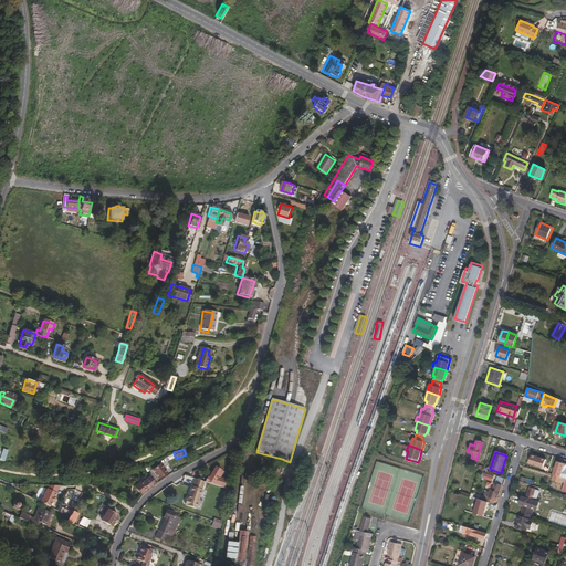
[(556,461),(552,474),(562,478),(564,473),(561,472),(564,464),(556,461)]
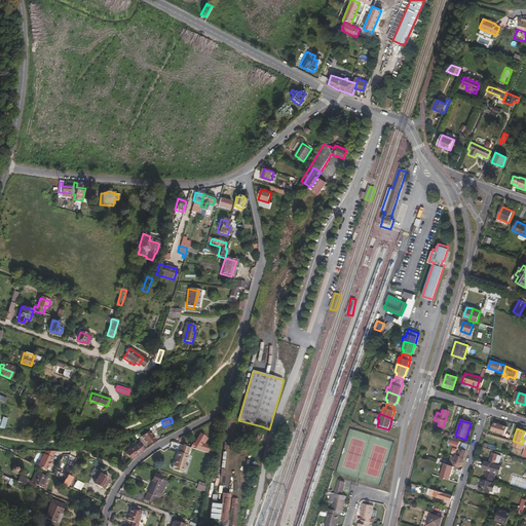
[(150,433),(142,438),(147,446),(155,441),(150,433)]
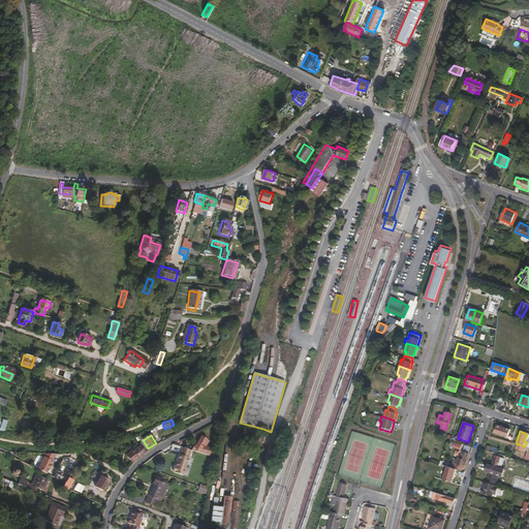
[(211,448),(204,446),(205,445),(203,444),(205,439),(199,436),(194,446),(192,445),(190,450),(209,456),(211,448)]
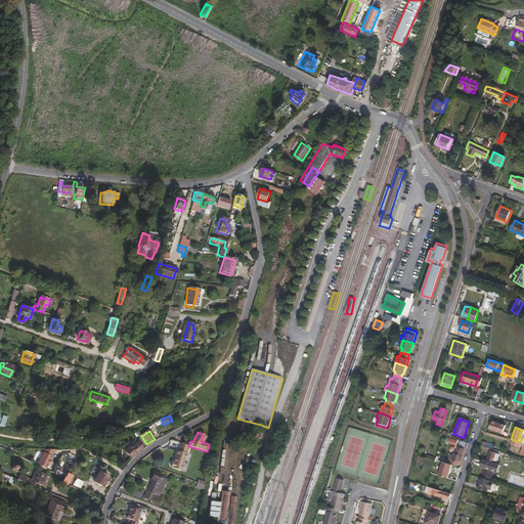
[(135,454),(143,448),(138,442),(125,451),(130,460),(135,454)]
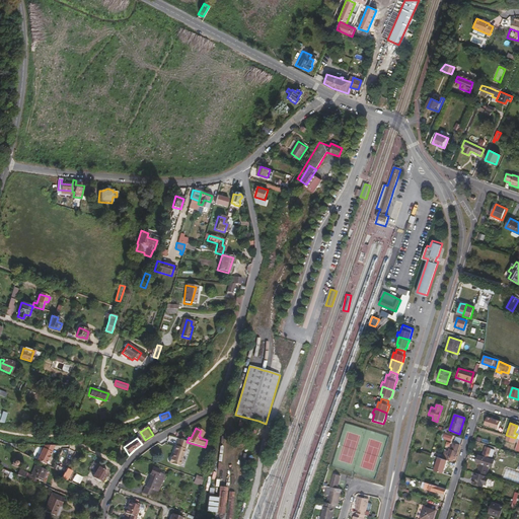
[(178,466),(187,442),(177,439),(175,446),(174,446),(171,457),(169,457),(168,462),(169,463),(178,466)]
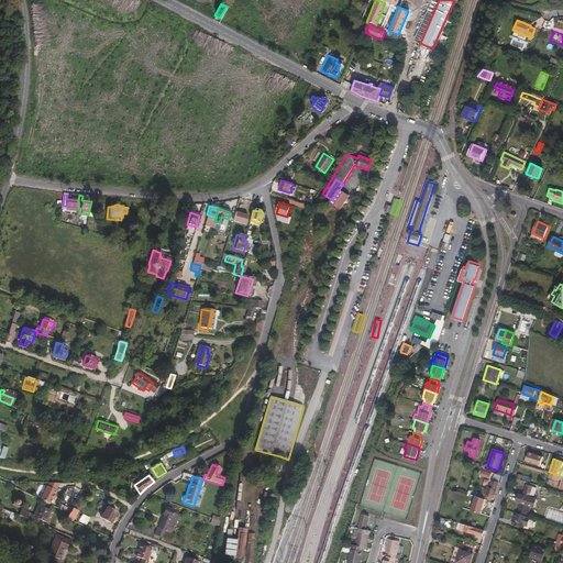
[(493,498),(498,483),(493,481),(489,488),(487,487),(486,489),(483,488),(481,495),(485,496),(484,498),(490,500),(492,498),(493,498)]
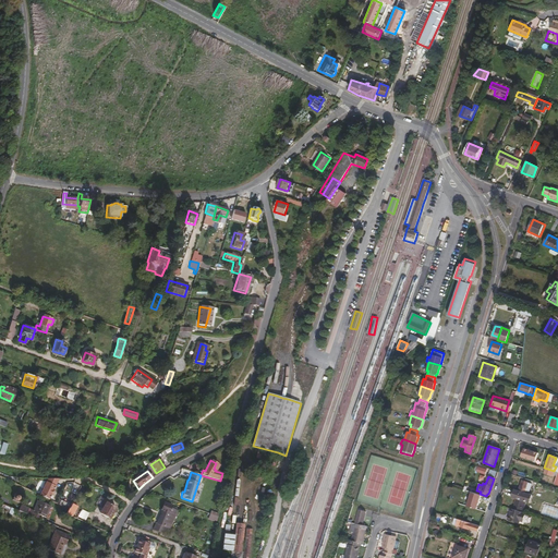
[(57,485),(47,481),(40,495),(50,499),(52,495),(55,495),(56,490),(55,490),(57,485)]
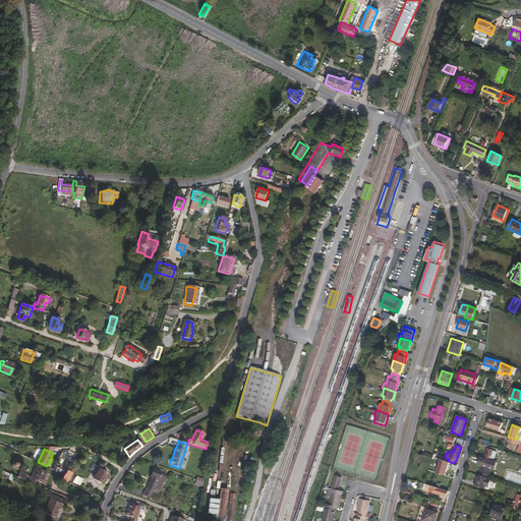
[(493,461),(496,452),(486,449),(483,459),(479,457),(477,464),(482,466),(479,474),(487,476),(490,468),(494,469),(496,463),(493,461)]
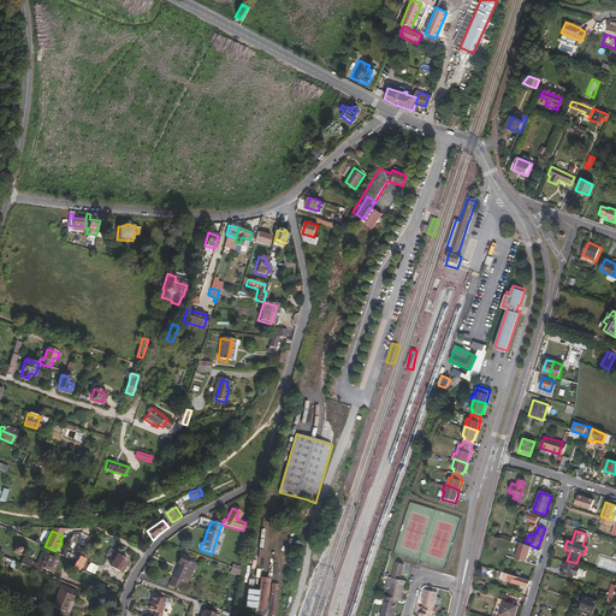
[(19,555),(22,546),(15,543),(11,551),(19,555)]
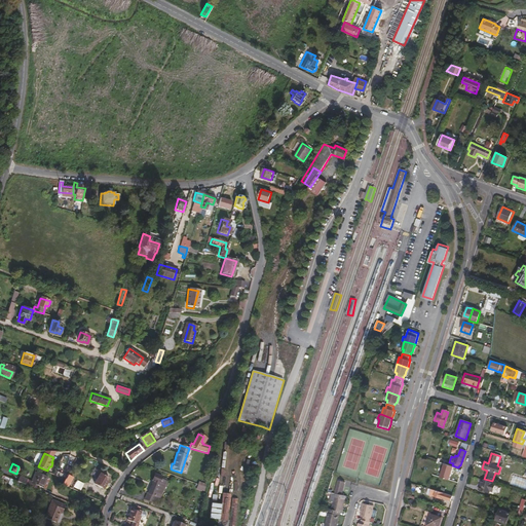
[(102,489),(108,479),(102,475),(104,473),(99,470),(94,478),(95,478),(94,480),(96,481),(94,484),(102,489)]
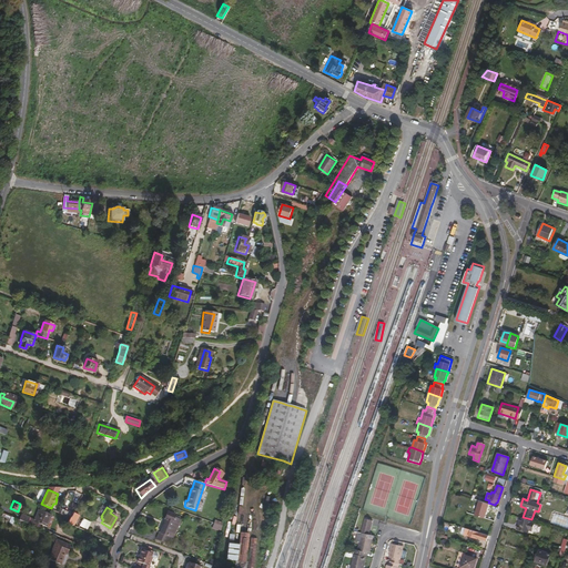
[(43,527),(48,515),(34,509),(30,521),(27,520),(26,524),(33,527),(34,524),(43,527)]
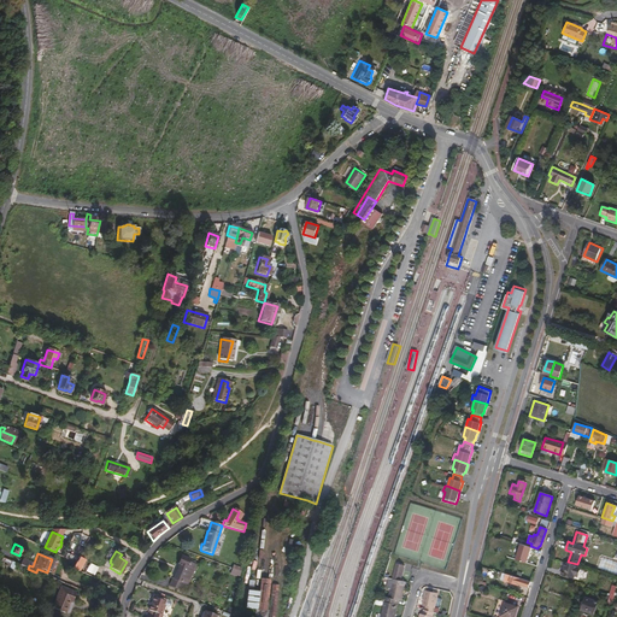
[(81,565),(84,560),(78,557),(77,558),(66,553),(64,558),(74,562),(71,568),(84,574),(87,569),(81,565)]
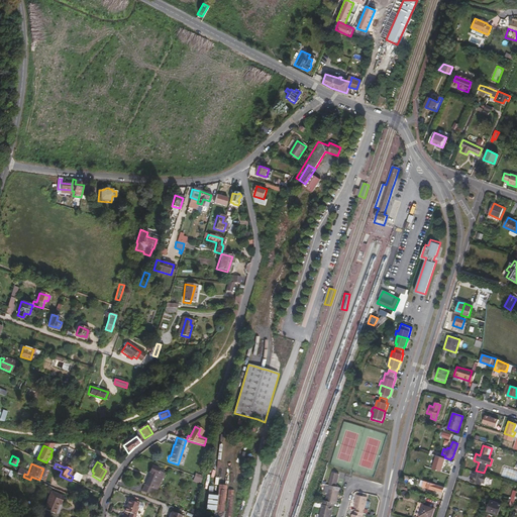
[(159,469),(151,466),(149,473),(145,485),(144,484),(141,491),(148,494),(151,487),(152,484),(158,486),(163,473),(158,471),(159,469)]
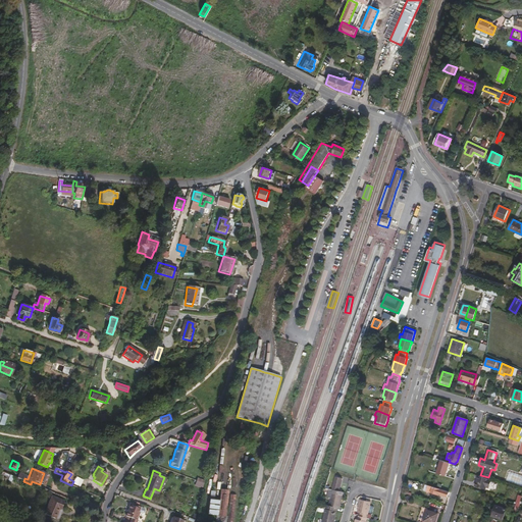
[(18,484),(19,479),(7,474),(5,479),(18,484)]
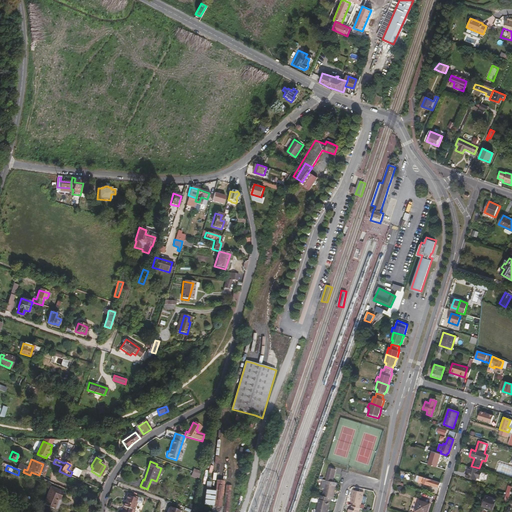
[(75,467),(72,474),(79,477),(82,470),(75,467)]
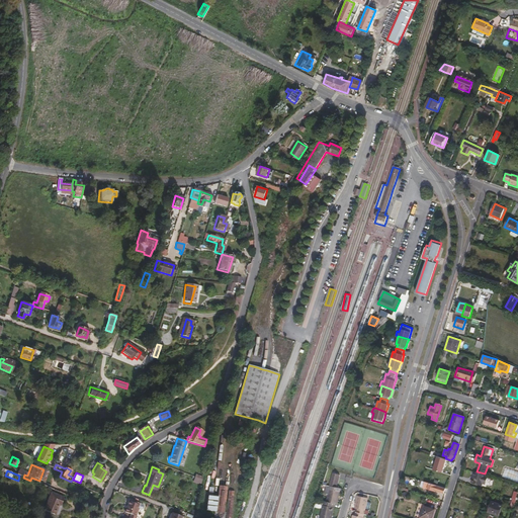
[(485,484),(488,477),(473,472),(470,483),(482,486),(482,484),(485,484)]
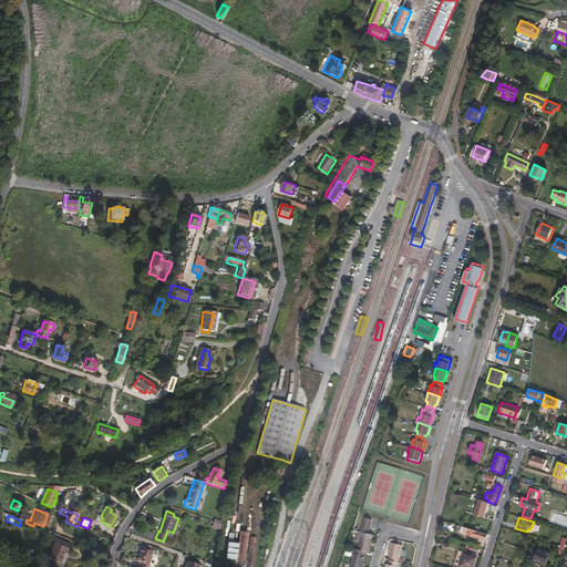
[(369,533),(372,519),(366,518),(362,532),(369,533)]
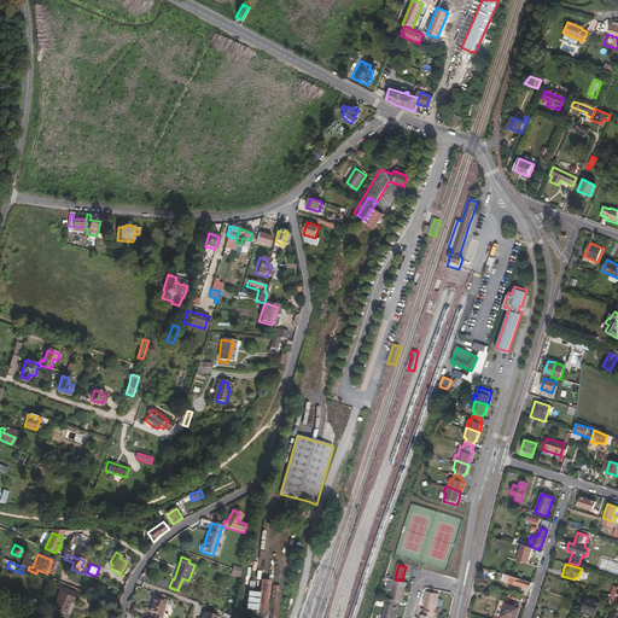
[(519,586),(522,579),(503,573),(502,577),(505,578),(503,582),(519,587),(519,586)]
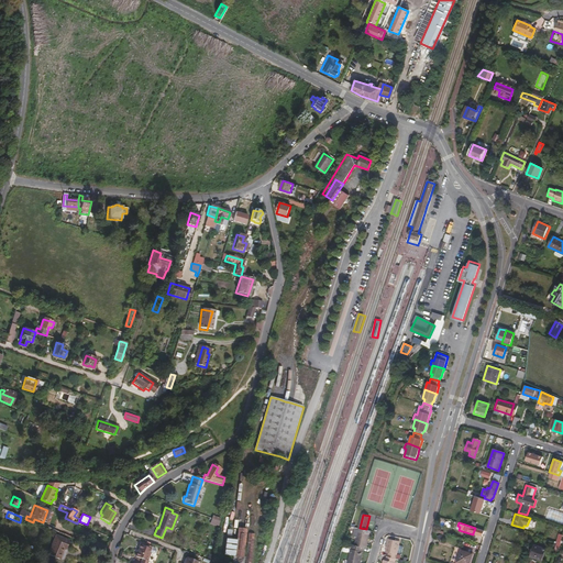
[(366,543),(366,540),(367,541),(370,530),(366,529),(360,528),(359,527),(354,544),(351,544),(351,548),(362,551),(363,547),(366,548),(367,543),(366,543)]
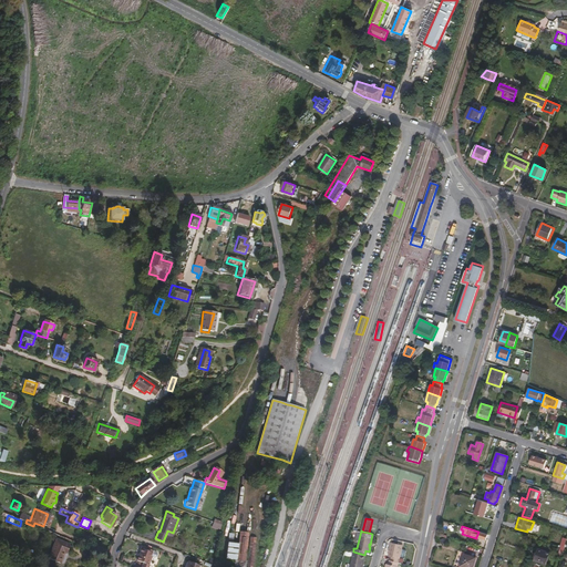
[(246,562),(249,534),(246,533),(239,533),(239,537),(241,538),(241,544),(236,543),(228,542),(226,559),(235,560),(234,566),(236,566),(246,566),(247,562),(246,562)]
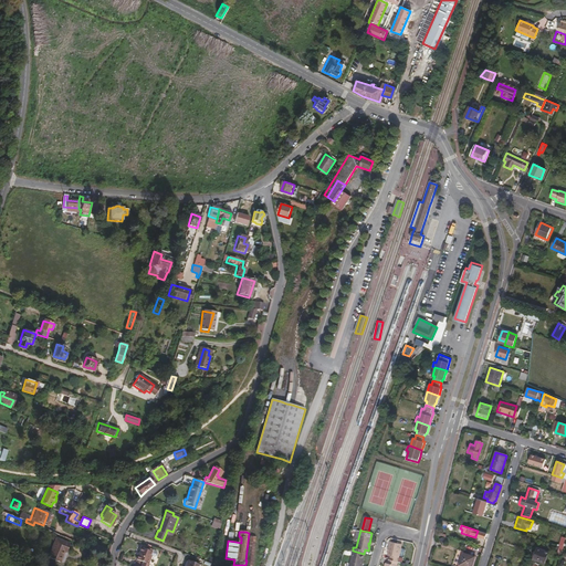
[(559,541),(562,535),(558,534),(558,533),(553,532),(551,540),(556,542),(556,541),(559,541)]
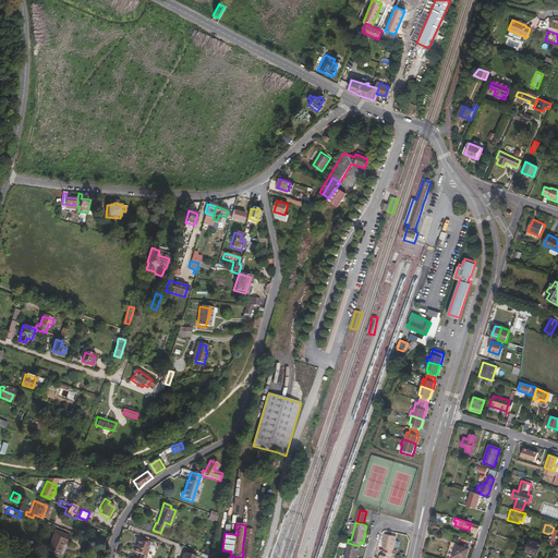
[(249,557),(252,529),(249,529),(245,554),(244,553),(243,557),(249,557)]
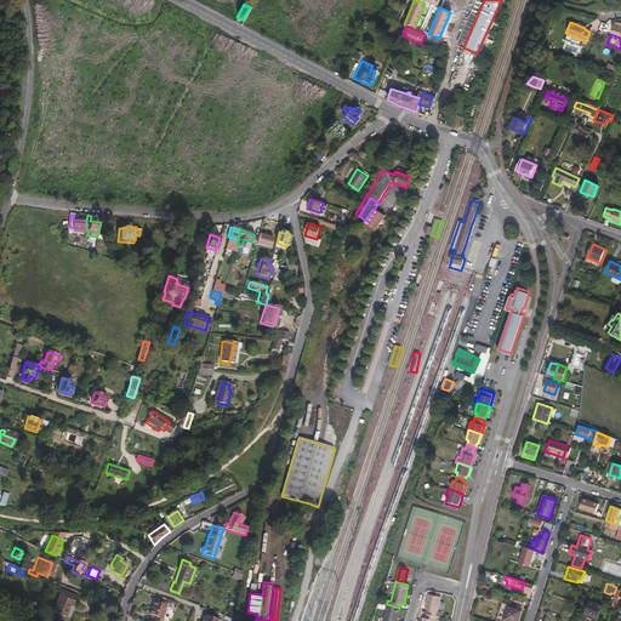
[(74,603),(77,597),(62,591),(53,611),(66,617),(70,605),(72,603),(74,603)]
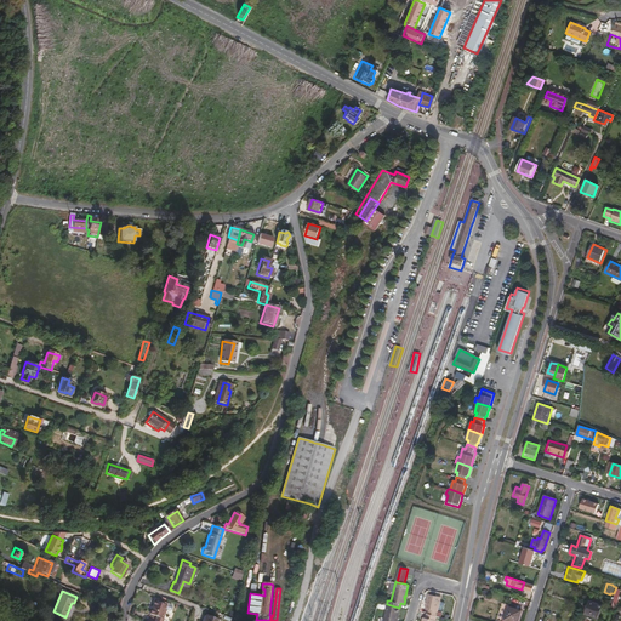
[(437,615),(440,596),(428,593),(425,608),(428,609),(427,613),(437,615)]
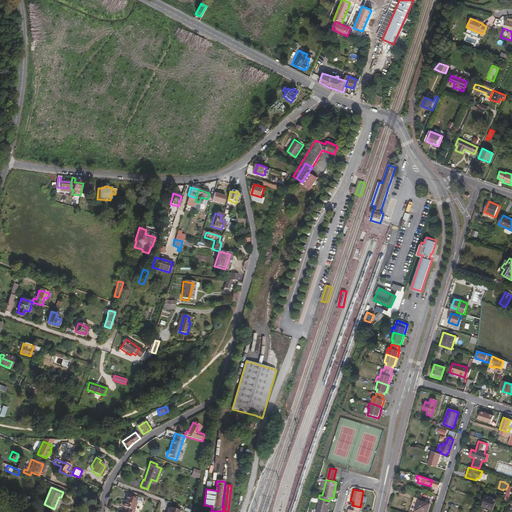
[(134,510),(136,502),(135,502),(137,497),(133,496),(133,497),(127,495),(123,506),(134,510)]
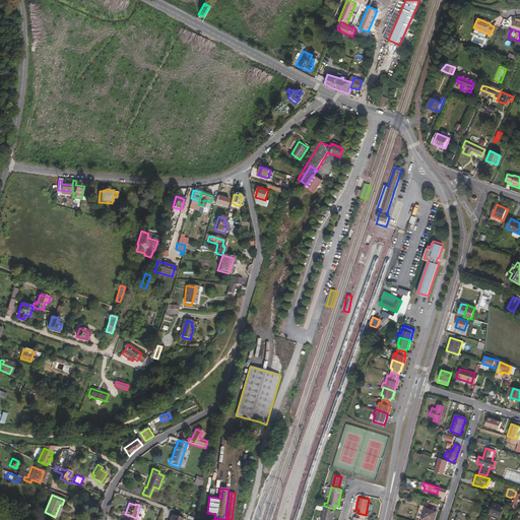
[(500,518),(503,507),(493,504),(490,514),(500,518)]
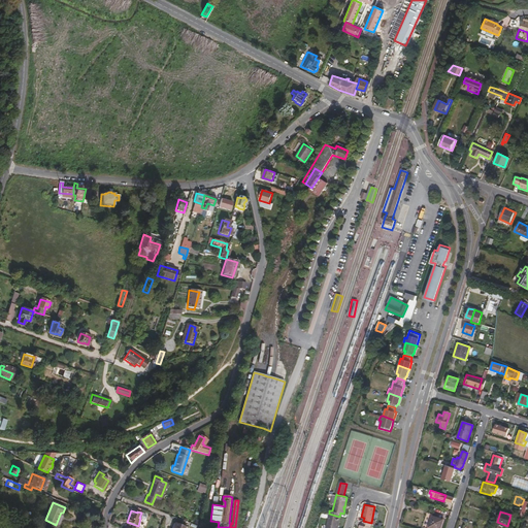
[(335,527),(336,524),(338,525),(340,517),(339,517),(329,514),(328,514),(324,527),(335,527)]
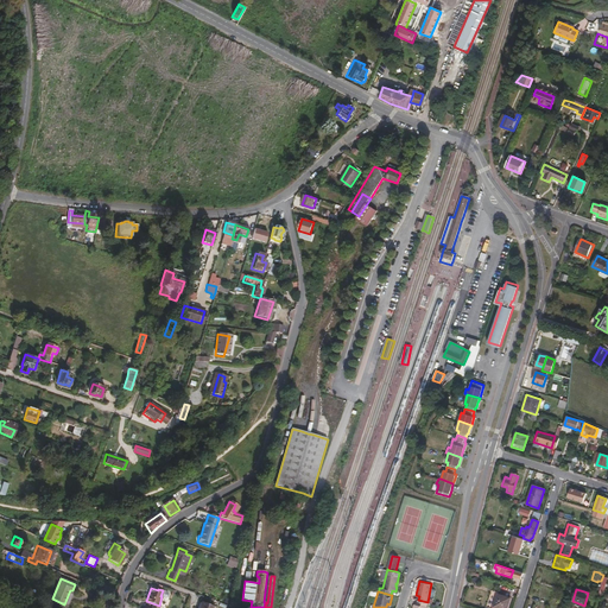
[(496,607),(506,607),(511,599),(498,594),(494,602),(495,602),(494,607),(496,607)]
